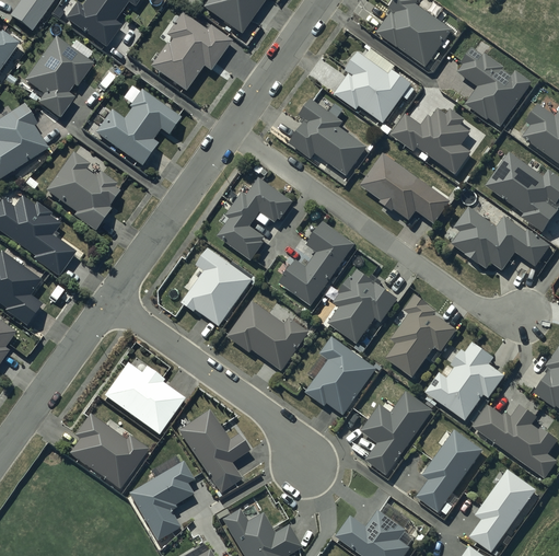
[(20,0),(9,15),(31,31),(51,0),(20,0)]
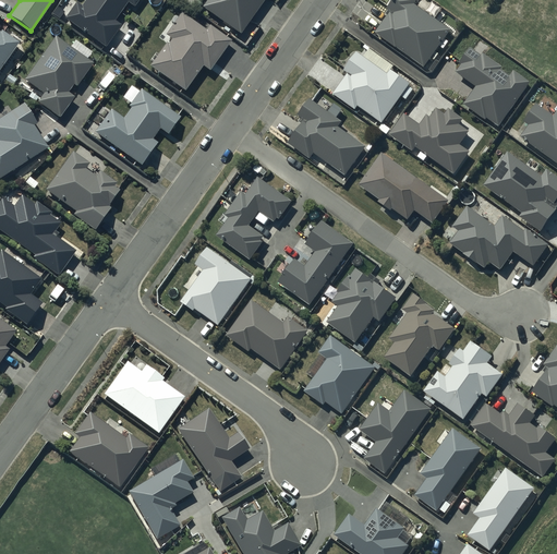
[(75,1),(63,19),(104,47),(120,24),(113,20),(126,2),(132,7),(136,0),(84,0),(81,5),(75,1)]
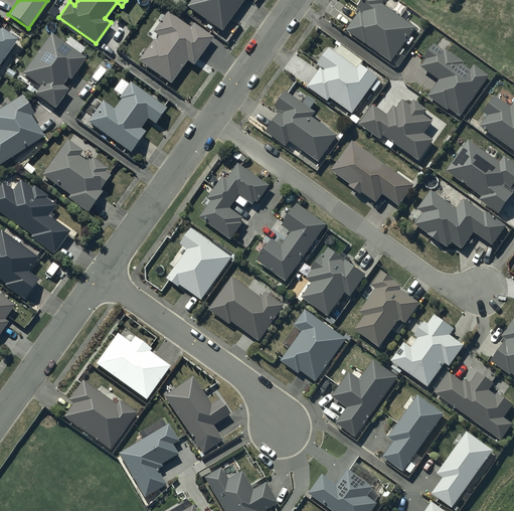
[(190,0),(186,6),(220,31),(241,0),(190,0)]
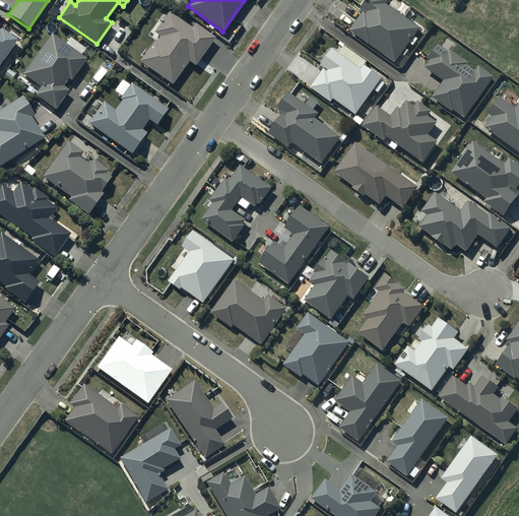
[(367,0),(361,7),(364,9),(349,29),(394,61),(418,27),(385,3),(387,0),(367,0)]
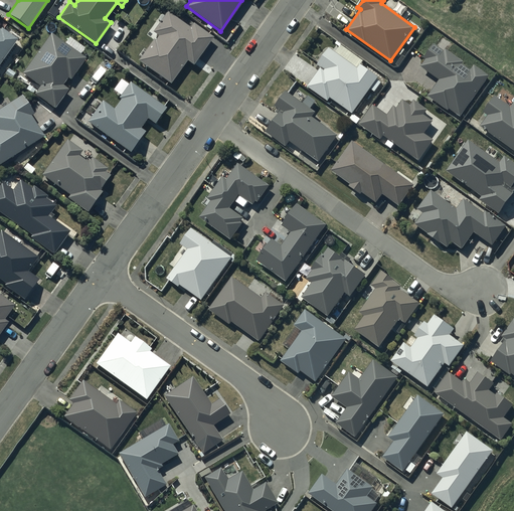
[(154,40),(153,39),(138,60),(169,83),(186,61),(192,65),(212,37),(192,23),(189,27),(167,11),(151,32),(157,36),(154,40)]
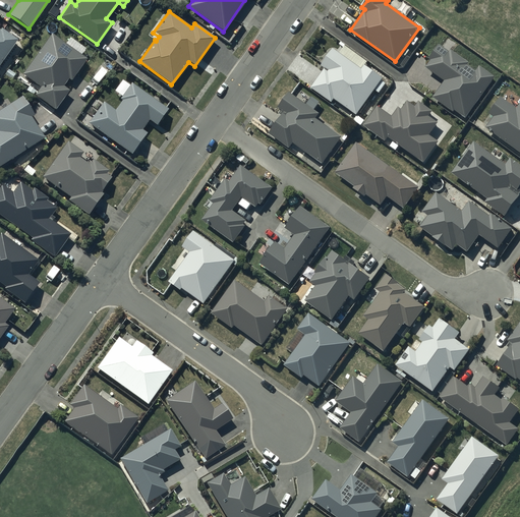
[(0,62),(16,40),(0,29),(0,62)]
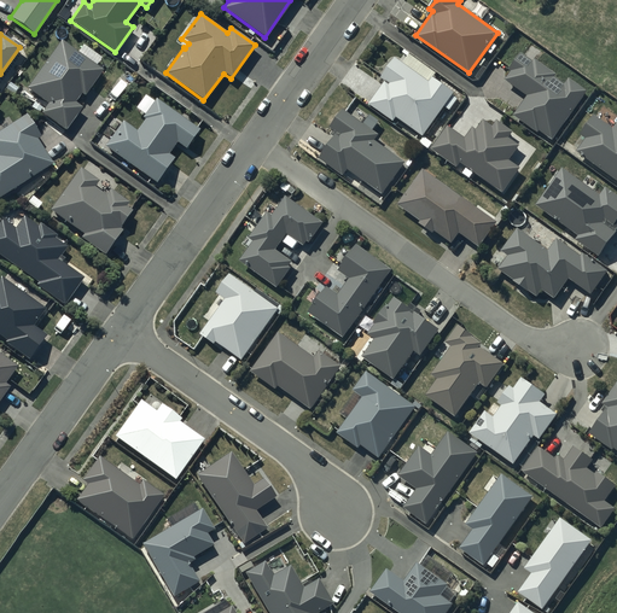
[(47,104),(40,114),(64,130),(81,107),(74,103),(80,93),(83,95),(102,70),(59,40),(25,88),(47,104)]
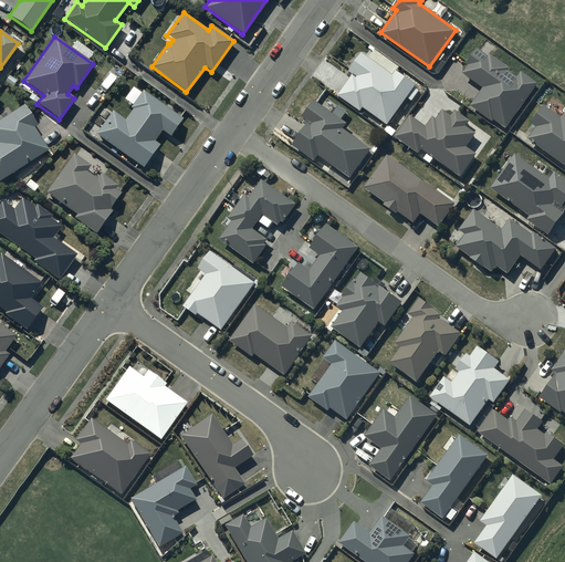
[(483,87),(470,105),(492,121),(493,118),(505,127),(536,84),(521,72),(516,76),(508,71),(510,68),(490,53),(489,55),(477,48),(467,62),(469,64),(462,72),(483,87)]
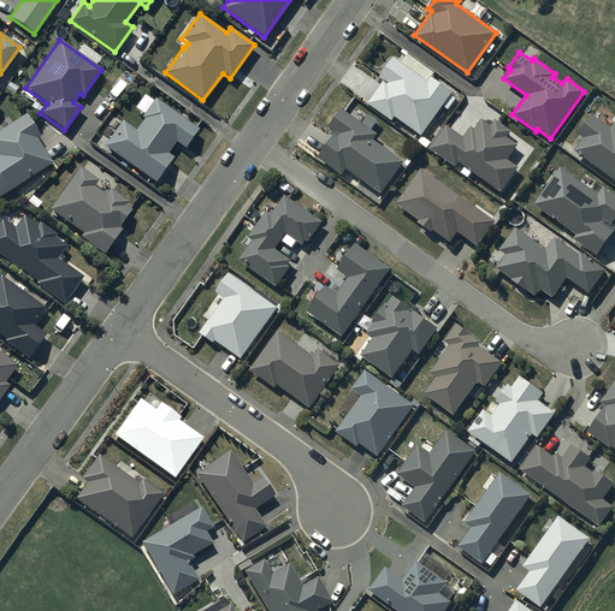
[(384,81),(367,102),(391,120),(395,116),(421,135),(443,105),(447,107),(455,96),(451,94),(454,93),(431,76),(435,72),(408,53),(401,61),(395,57),(380,77),(384,81)]
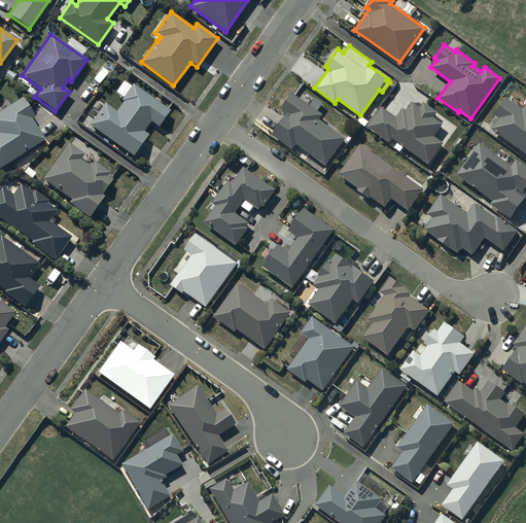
[(103,102),(88,125),(132,155),(147,135),(143,132),(150,121),(156,127),(169,110),(132,84),(121,100),(123,101),(115,111),(103,102)]
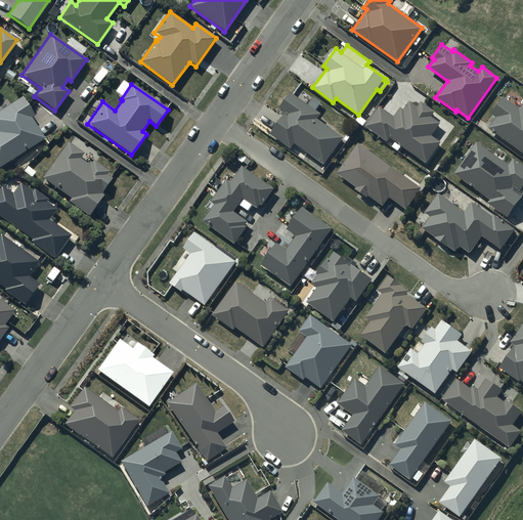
[(291,148),(295,142),(323,164),(343,137),(317,119),(320,114),(315,111),(316,110),(291,92),(279,107),(282,110),(279,115),(282,117),(270,134),(291,148)]
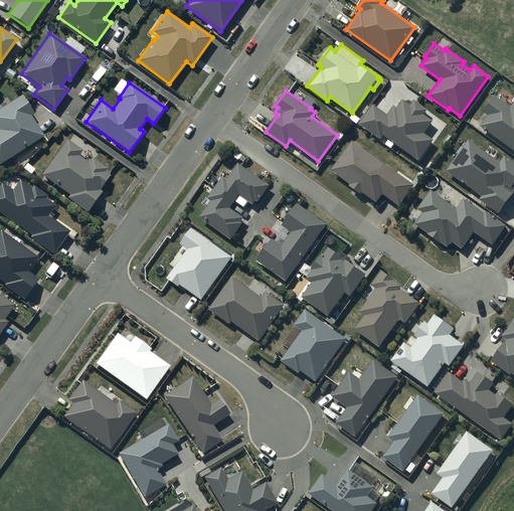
[(20,95),(0,107),(0,163),(43,137),(30,116),(33,114),(20,95)]
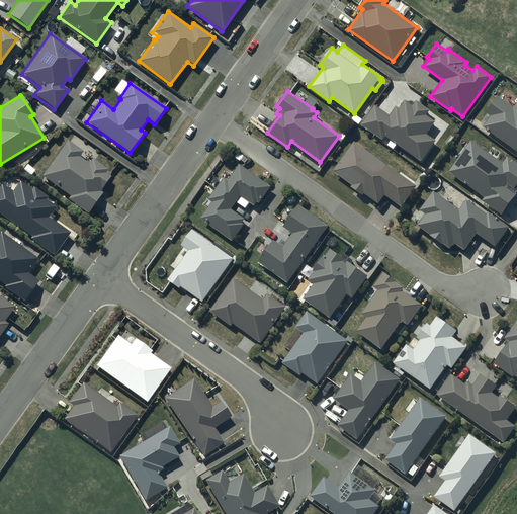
[(490,115),(482,126),(516,151),(516,102),(514,107),(498,96),(487,112),(490,115)]
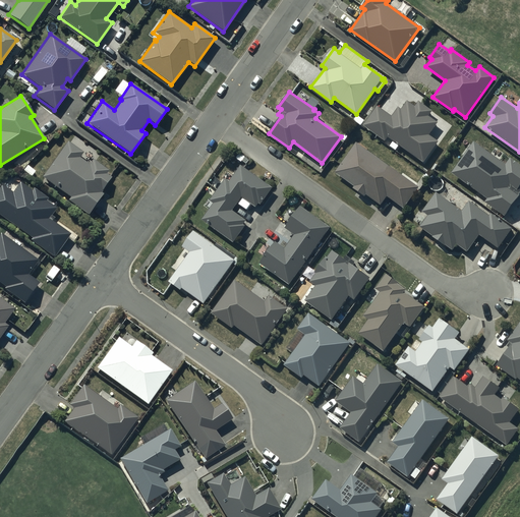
[(378,105),(363,125),(385,140),(388,136),(423,162),(438,140),(428,133),(437,122),(428,115),(431,111),(418,101),(415,106),(407,100),(401,109),(399,107),(393,115),(378,105)]
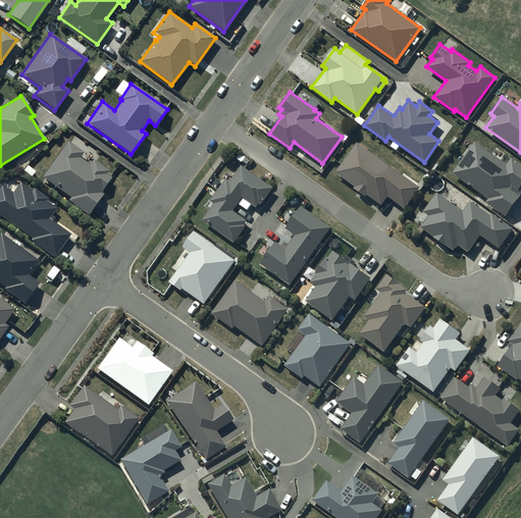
[(66,141),(42,177),(69,197),(67,200),(88,215),(103,194),(101,193),(111,177),(105,173),(107,171),(91,159),(89,163),(80,157),(83,152),(66,141)]
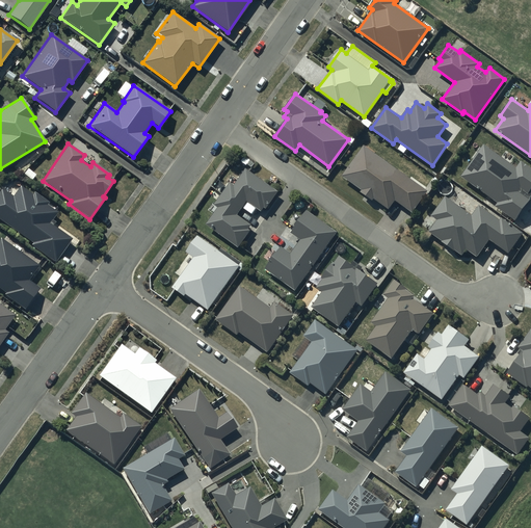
[(483,143),(460,177),(497,203),(495,206),(515,220),(530,200),(520,192),(522,188),(529,193),(530,189),(530,168),(521,161),(516,167),(483,143)]
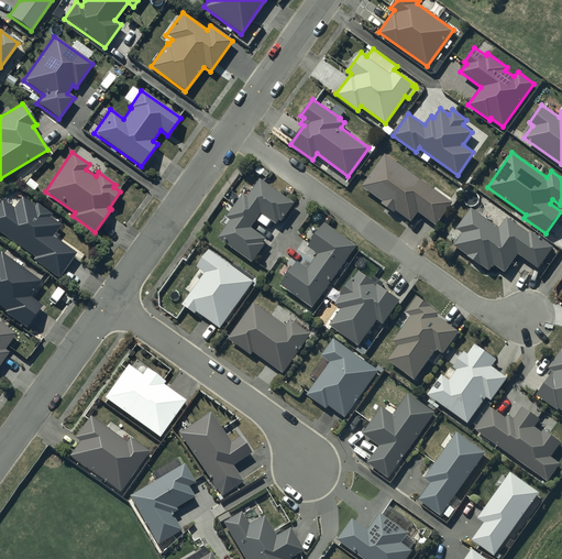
[(385,153),(361,186),(383,201),(382,203),(394,211),(396,209),(411,220),(418,211),(436,225),(452,203),(385,153)]
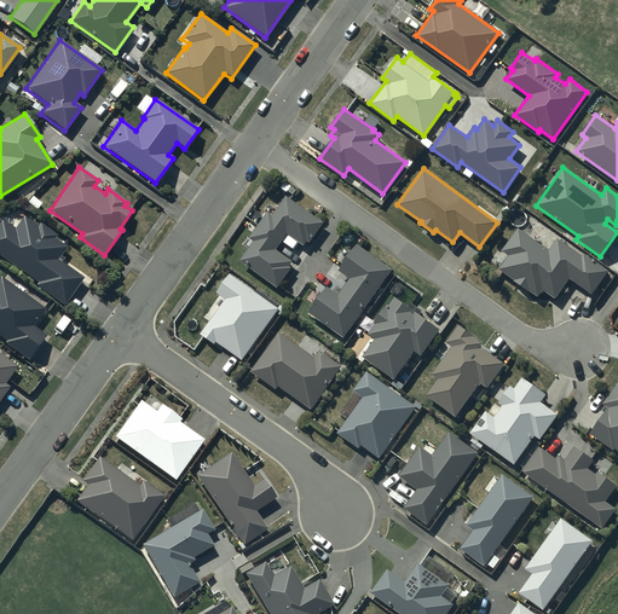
[(267,212),(249,237),(254,241),(241,260),(277,287),(290,268),(289,267),(293,261),(276,249),(288,233),(304,245),(307,241),(310,242),(323,222),(286,196),(272,214),(267,212)]
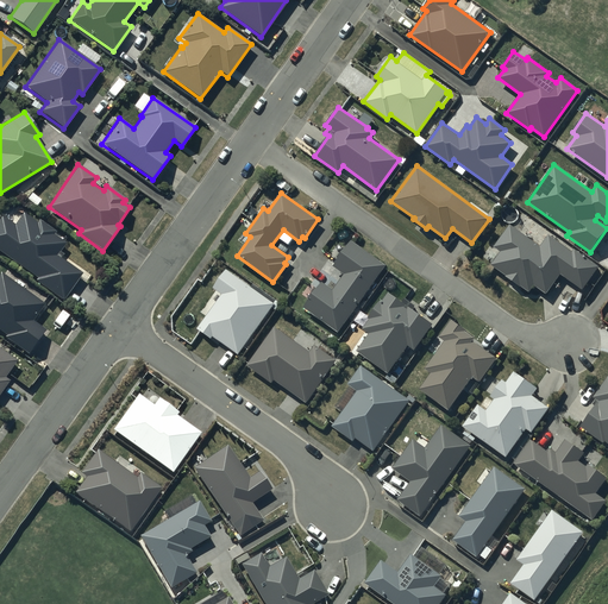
[(1,215),(0,216),(0,252),(36,278),(33,281),(62,300),(81,272),(56,256),(66,243),(54,234),(55,232),(38,220),(36,222),(23,213),(14,224),(1,215)]
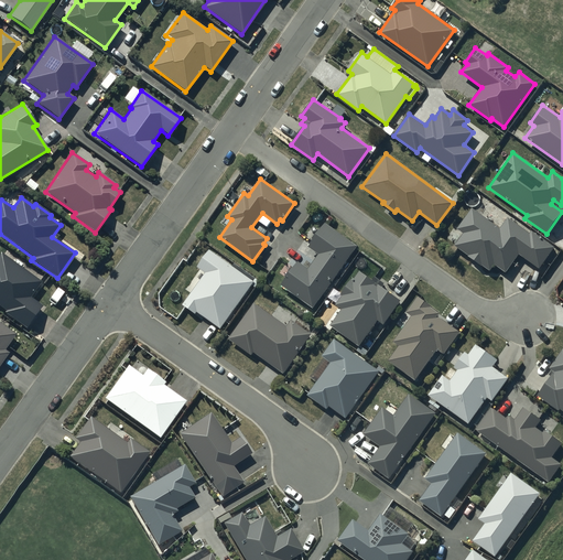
[(472,207),(456,228),(463,233),(454,245),(469,256),(468,257),(482,266),(483,265),(489,270),(495,264),(505,272),(519,254),(538,268),(553,247),(532,232),(530,234),(508,218),(500,228),(472,207)]
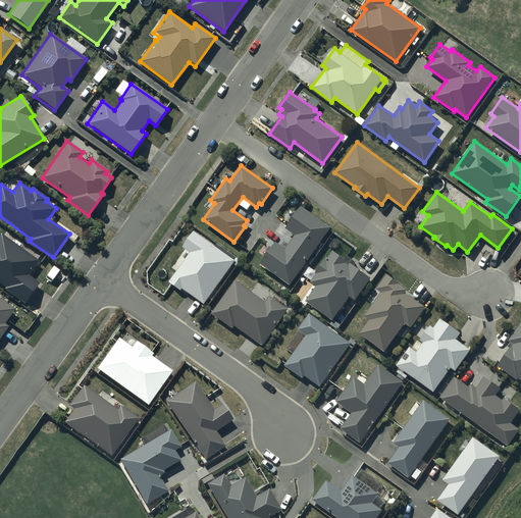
[(275,243),(260,264),(290,285),(329,227),(301,207),(285,228),(295,235),(284,249),(275,243)]
